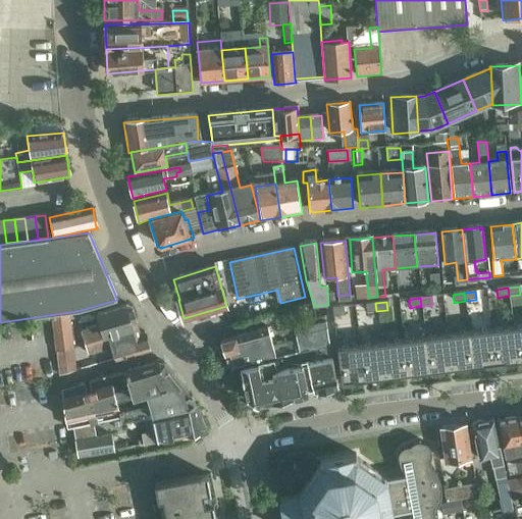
[(375,303),(365,305),(365,313),(376,311),(375,303)]
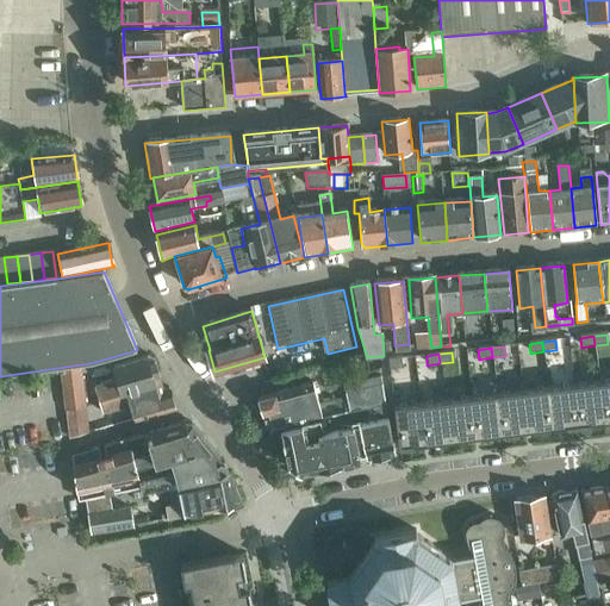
[(97,388),(100,401),(161,382),(155,361),(149,356),(113,367),(118,381),(97,388)]
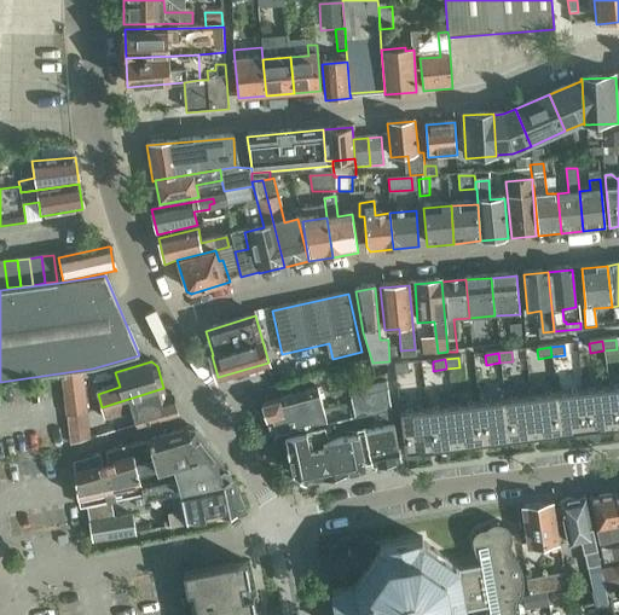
[(406,364),(393,366),(394,376),(408,373),(406,364)]
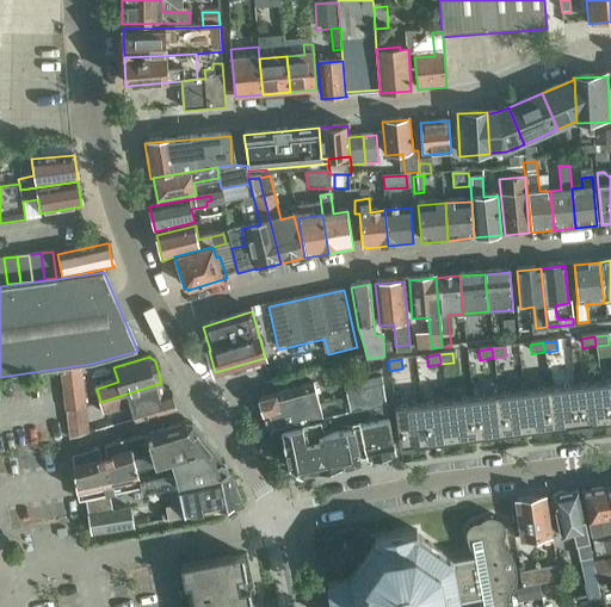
[(61,369),(67,414),(75,413),(86,410),(80,367),(61,369)]
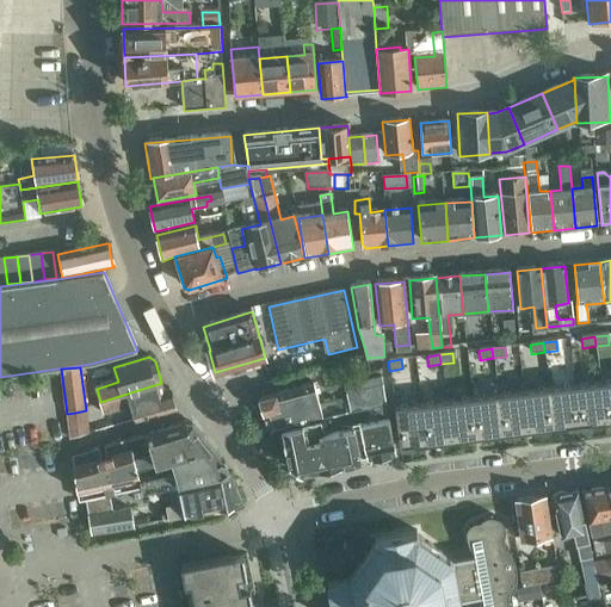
[(320,420),(282,432),(285,451),(287,451),(289,466),(301,475),(329,469),(360,463),(360,460),(368,459),(368,462),(395,456),(388,417),(386,403),(387,403),(382,379),(345,386),(350,415),(329,419),(322,420),(320,420)]
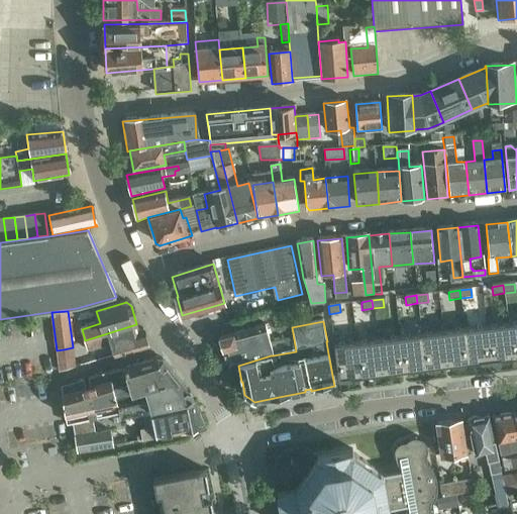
[(136,324),(85,340),(88,350),(111,343),(115,356),(148,347),(143,331),(139,332),(136,324)]
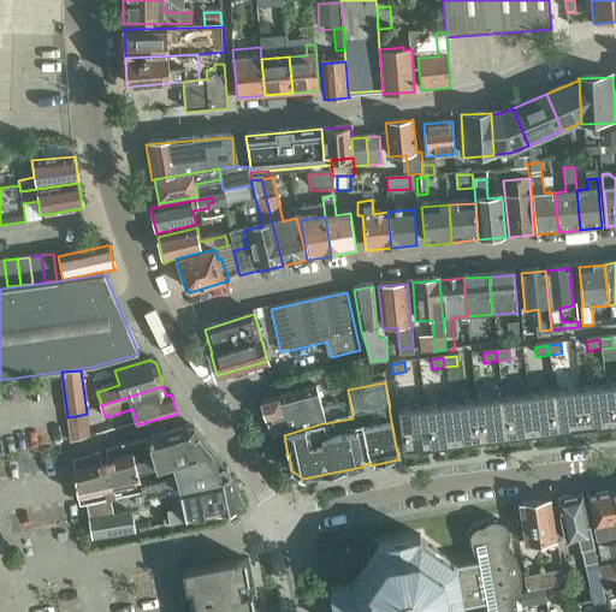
[(615,386),(605,387),(610,429),(615,428),(615,386)]
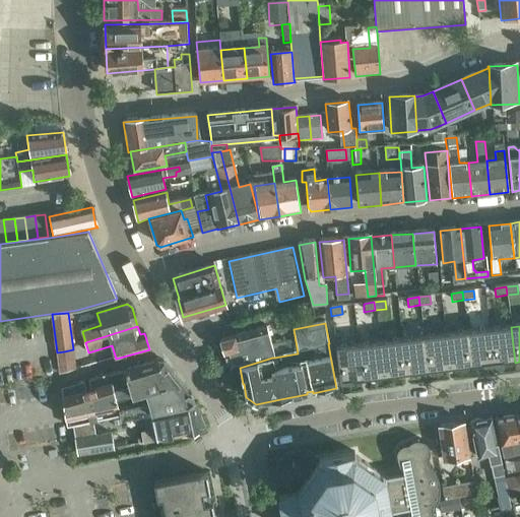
[(511,327),(490,330),(494,365),(515,363),(511,327)]
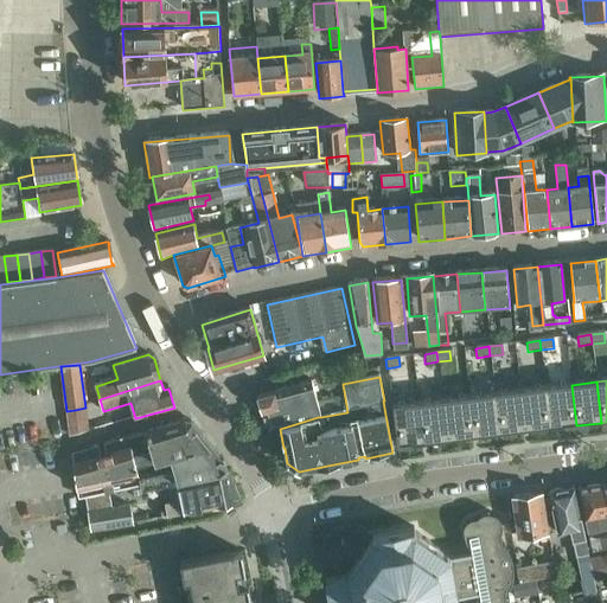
[(273,430),(280,429),(318,417),(320,417),(311,383),(257,397),(259,399),(255,404),(257,411),(263,414),(267,427),(273,430)]
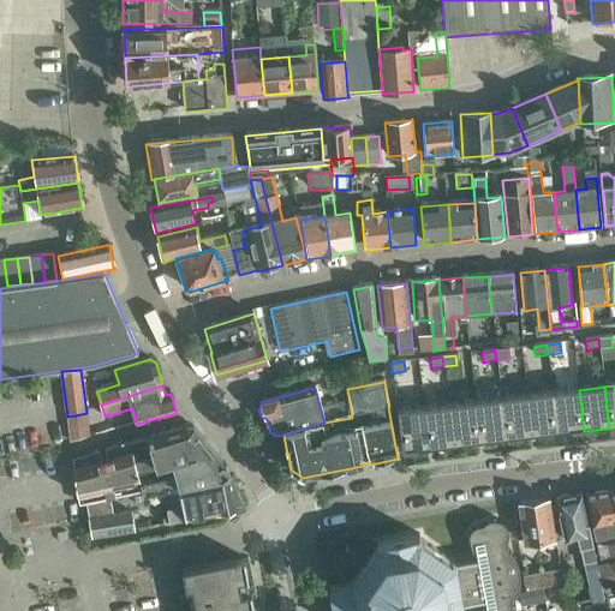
[(579,390),(553,393),(557,435),(584,431),(579,390)]
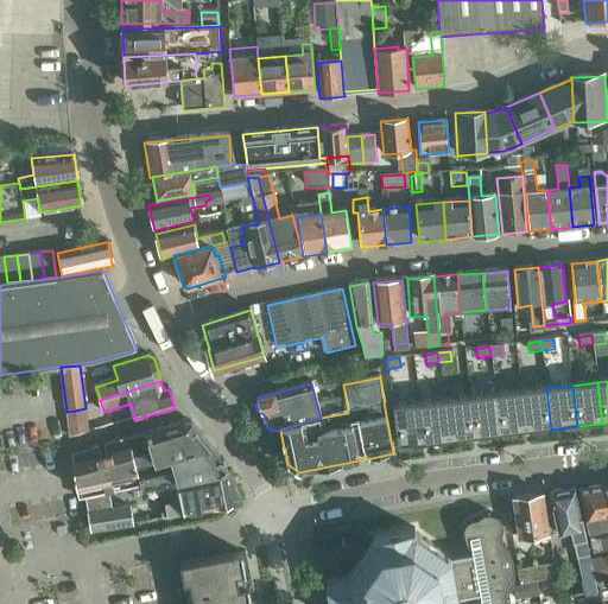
[(546,388),(520,392),(525,433),(551,430),(546,388)]
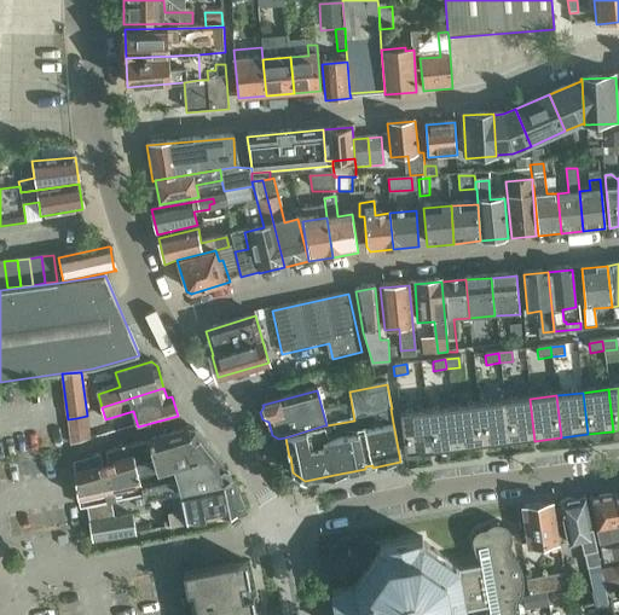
[(530,399),(504,402),(509,444),(534,441),(530,399)]
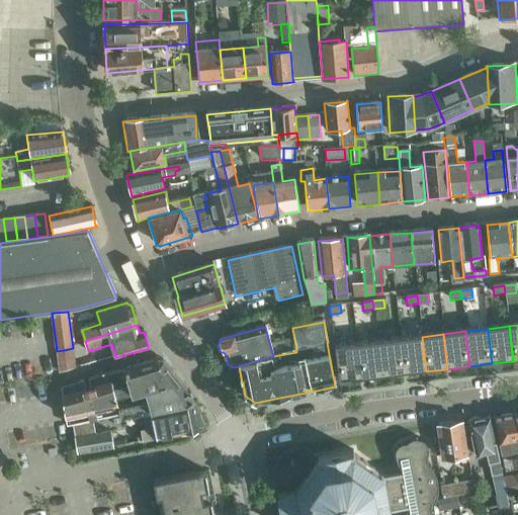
[(422,337),(400,339),(404,374),(426,371),(422,337)]
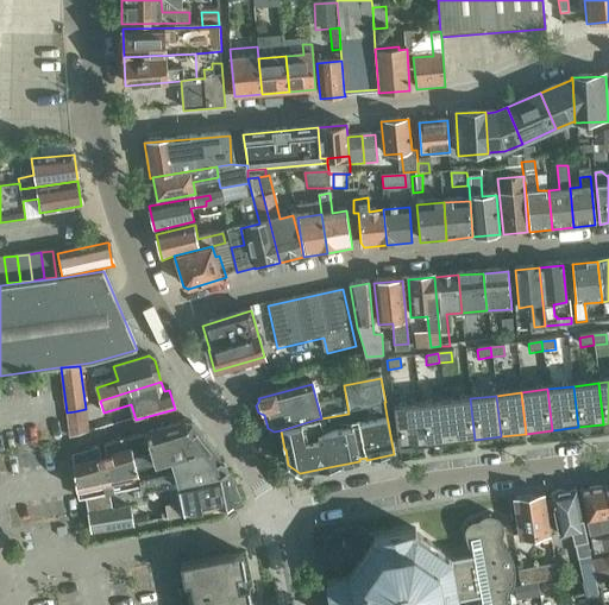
[(470,398),(444,402),(449,443),(475,440),(470,398)]
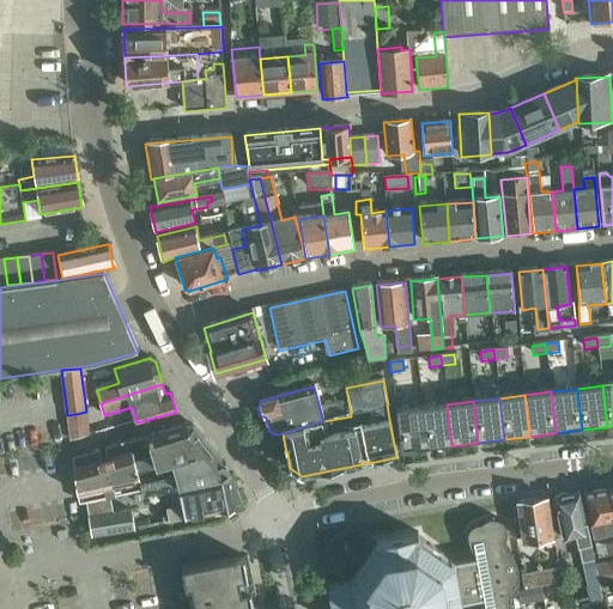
[(447,405),(422,408),(426,449),(451,446),(447,405)]
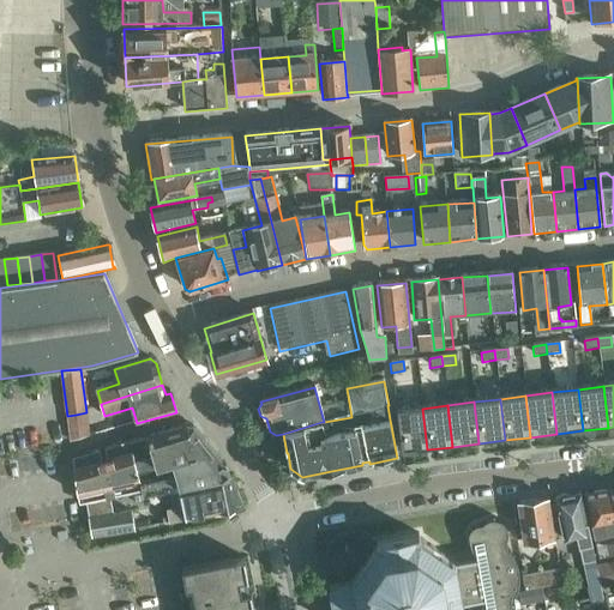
[(422,409),(396,411),(401,453),(427,450),(422,409)]
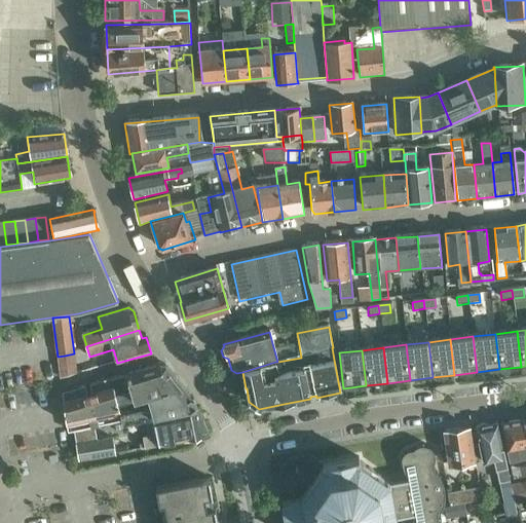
[(65,356),(58,357),(60,379),(76,377),(74,353),(65,356)]
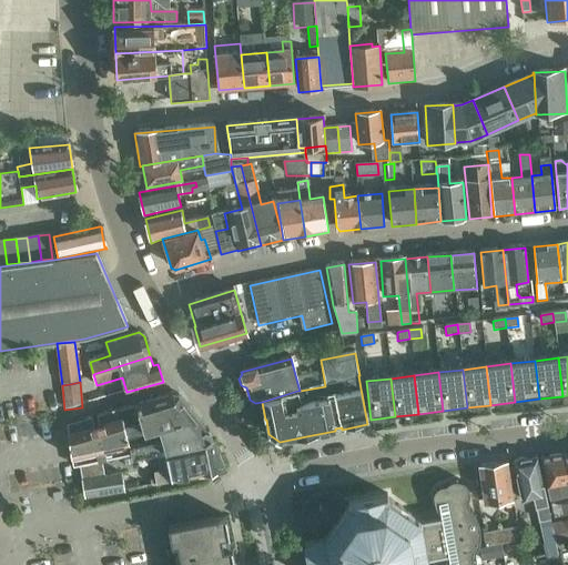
[(133,457),(156,452),(213,440),(179,396),(172,394),(120,411),(131,446),(133,457)]
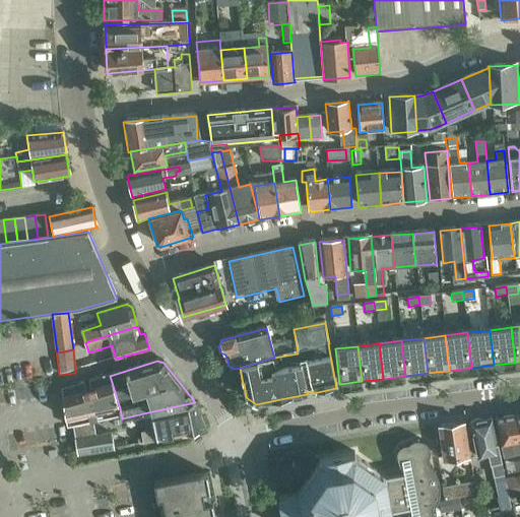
[(66,421),(120,408),(110,376),(61,390),(66,421)]
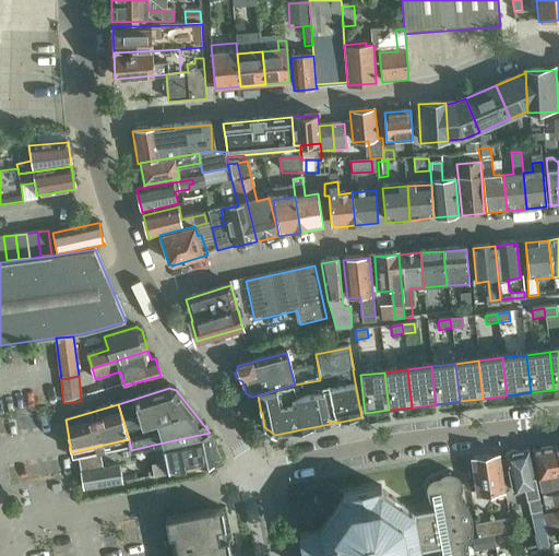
[(210,433),(154,445),(158,464),(152,465),(154,472),(149,473),(150,478),(219,464),(223,462),(211,435),(210,435),(209,434),(210,434),(210,433)]
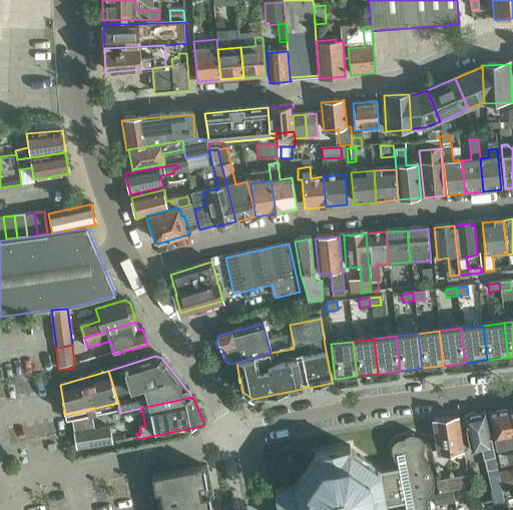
[(496,450),(512,446),(512,425),(510,411),(489,414),(496,450)]
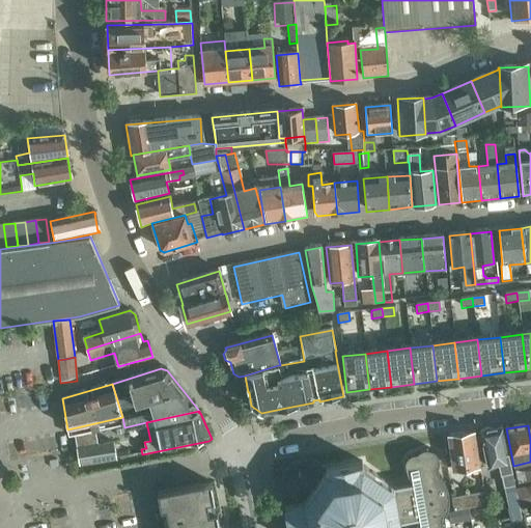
[(500,467),(504,489),(511,521),(522,519),(502,428),(494,431),(487,429),(481,433),(488,469),(500,467)]
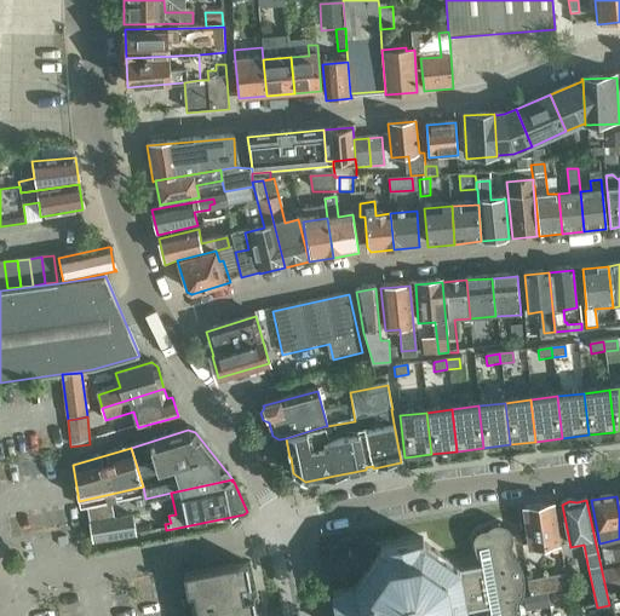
[(557,534),(552,505),(524,508),(530,550),(549,546),(549,552),(562,550),(558,533),(557,534)]
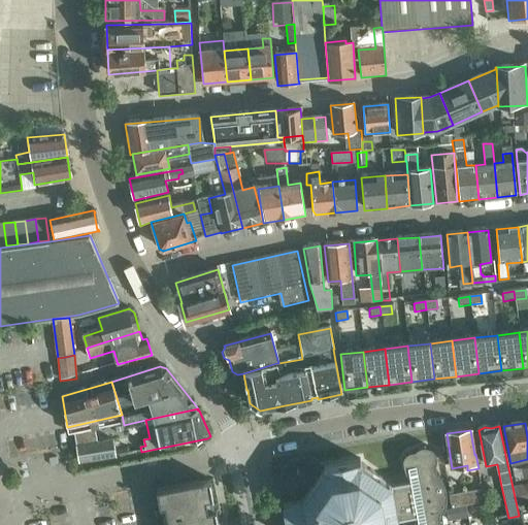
[(76,448),(79,463),(116,457),(113,441),(76,448)]
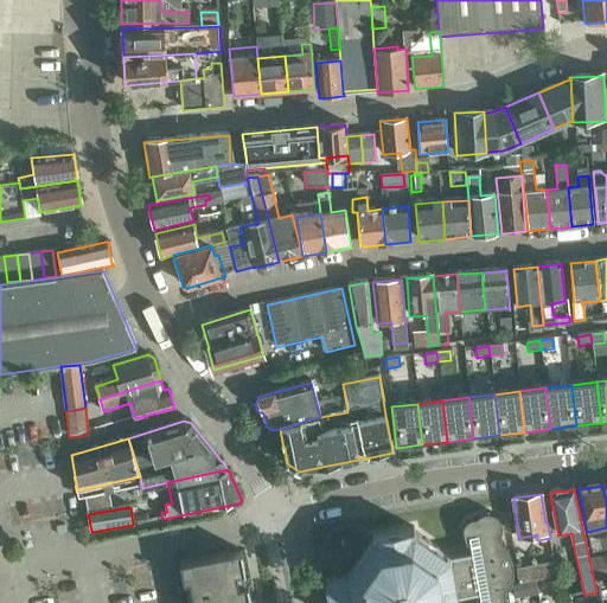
[(349,577),(353,602),(457,602),(458,600),(460,600),(480,596),(481,602),(505,602),(505,598),(505,592),(505,590),(510,589),(513,581),(513,564),(510,555),(502,541),(500,539),(503,530),(503,524),(500,520),(496,517),(492,514),(487,514),(480,517),(477,520),(472,520),(467,524),(465,528),(465,537),(467,544),(472,549),(472,555),(451,559),(451,558),(447,556),(439,551),(439,550),(426,540),(426,541),(417,537),(419,536),(415,533),(414,530),(410,530),(410,531),(401,532),(385,534),(385,536),(376,537),(372,537),(374,541),(349,576),(349,577)]
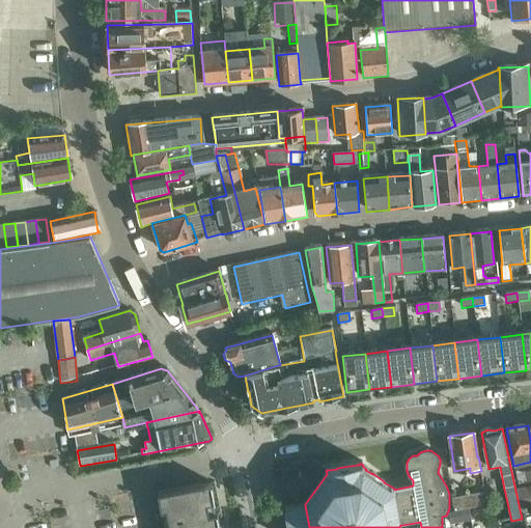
[(158,494),(161,510),(166,509),(169,527),(219,527),(217,513),(210,515),(207,503),(215,502),(212,484),(203,485),(203,484),(158,494)]
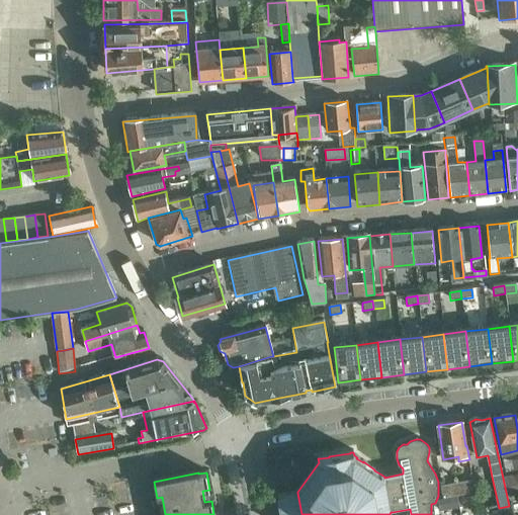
[(448,511),(462,509),(460,494),(478,491),(476,480),(444,485),(448,511)]
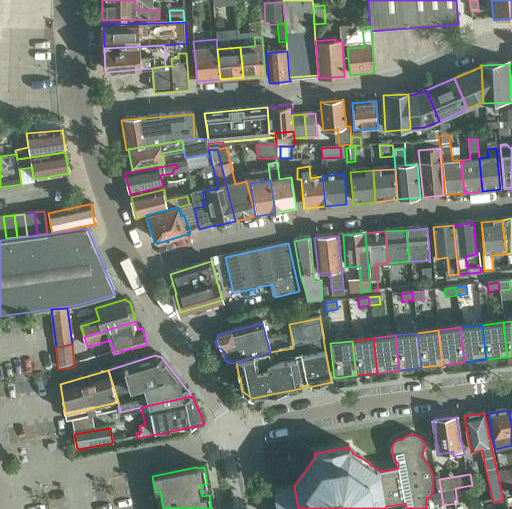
[(298,508),(294,487),(292,488),(277,491),(275,491),(275,493),(276,493),(278,503),(277,503),(278,508),(298,508)]
